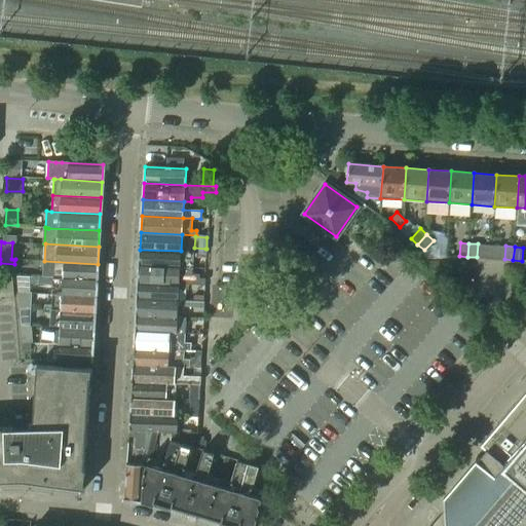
[(140,250),(139,266),(193,268),(194,257),(205,258),(205,253),(181,251),(140,250)]
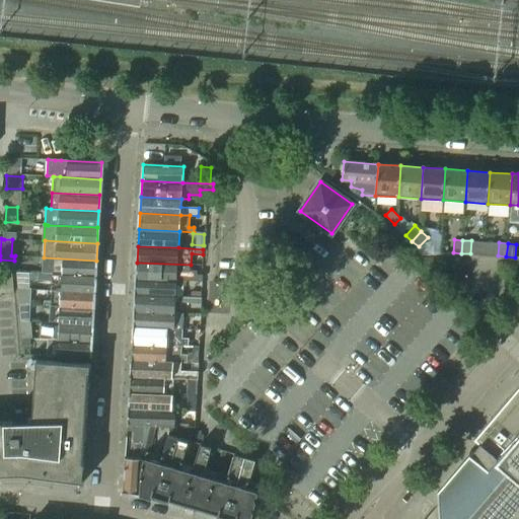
[(44,257),(43,273),(95,276),(96,261),(44,257)]
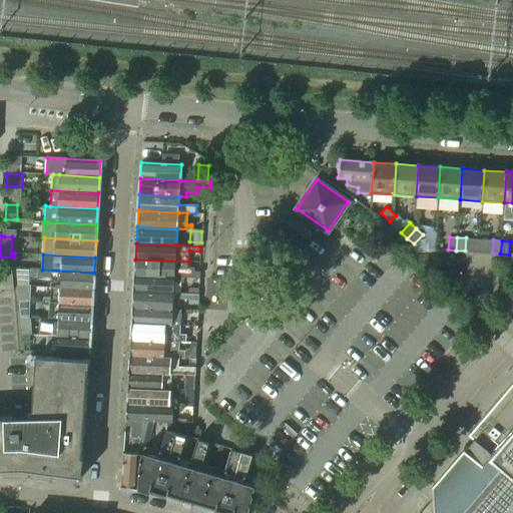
[(135,260),(134,276),(184,278),(198,278),(199,272),(187,272),(188,262),(135,260)]
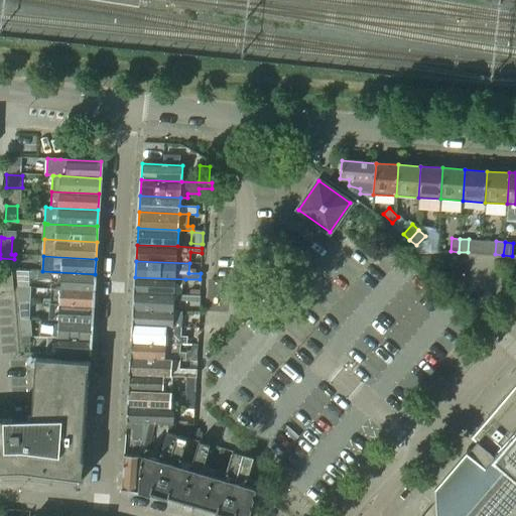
[(30,278),(30,271),(17,270),(18,286),(31,287),(30,278)]
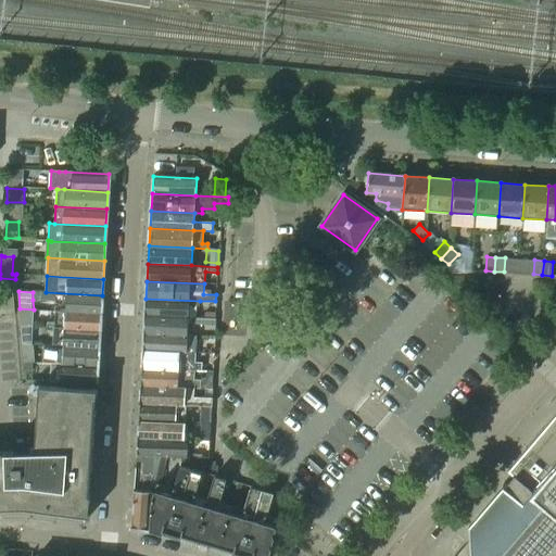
[(0,293),(0,315),(14,315),(13,292),(0,293)]
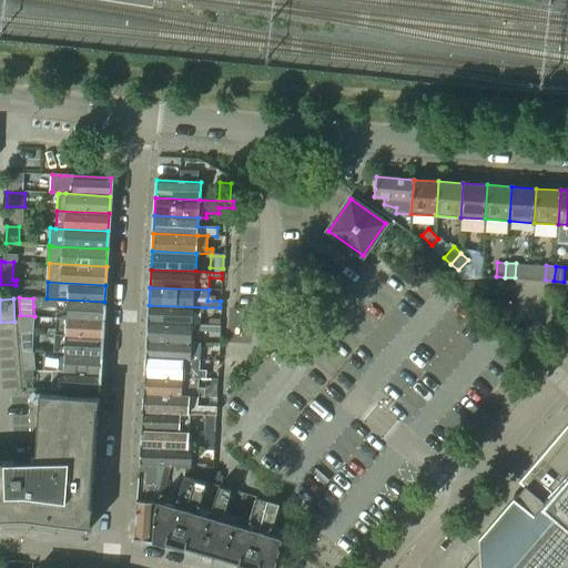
[(33,298),(33,306),(40,307),(57,307),(57,317),(103,321),(104,302),(47,298),(41,298),(33,298)]
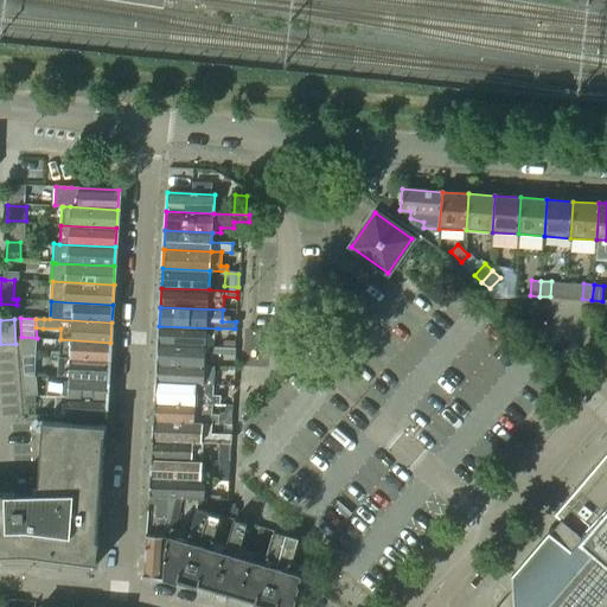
[(159,326),(158,345),(213,347),(215,333),(218,333),(218,328),(159,326)]
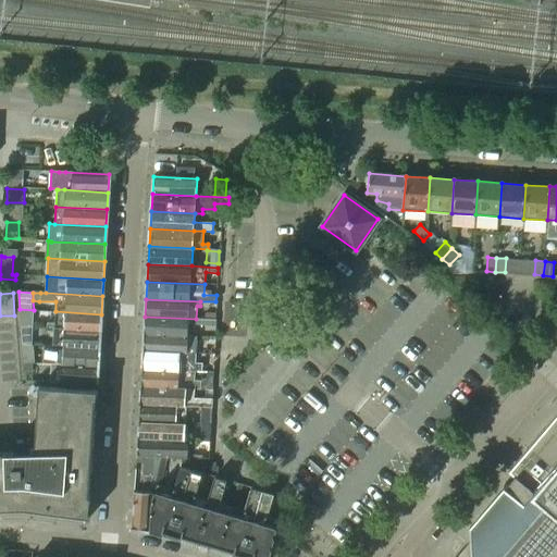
[(34,326),(36,310),(34,310),(20,309),(22,326),(34,326)]
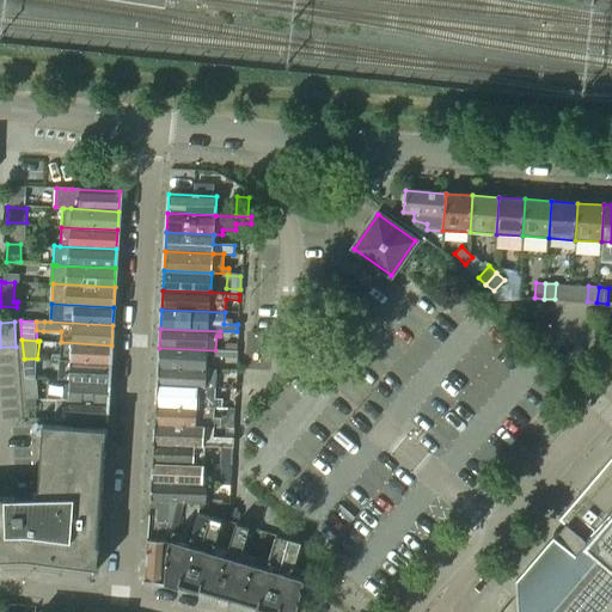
[(50,355),(50,360),(60,361),(110,363),(111,346),(61,342),(60,355),(50,355)]
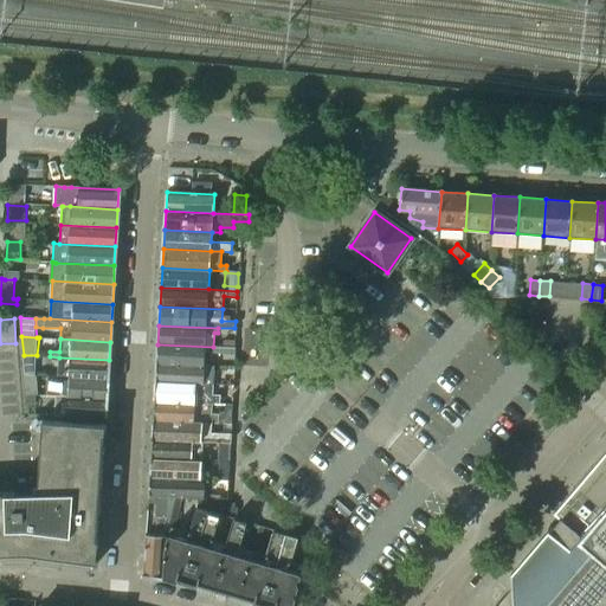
[(158,345),(156,363),(204,365),(205,353),(234,354),(234,347),(213,347),(158,345)]
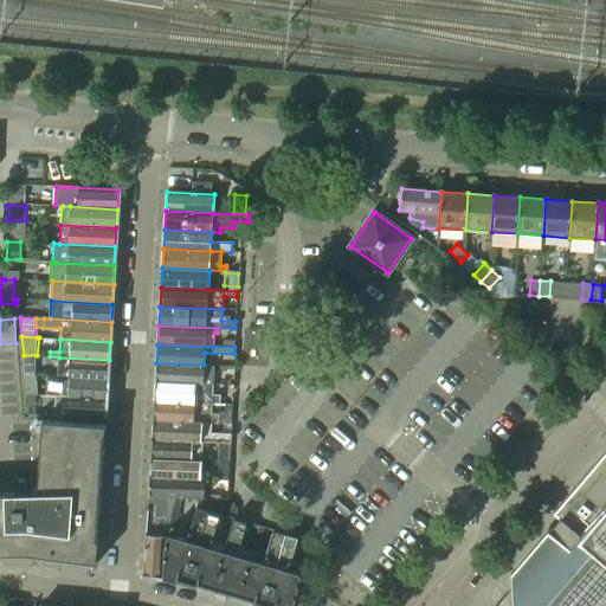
[(37,355),(24,355),(25,375),(36,375),(37,355)]
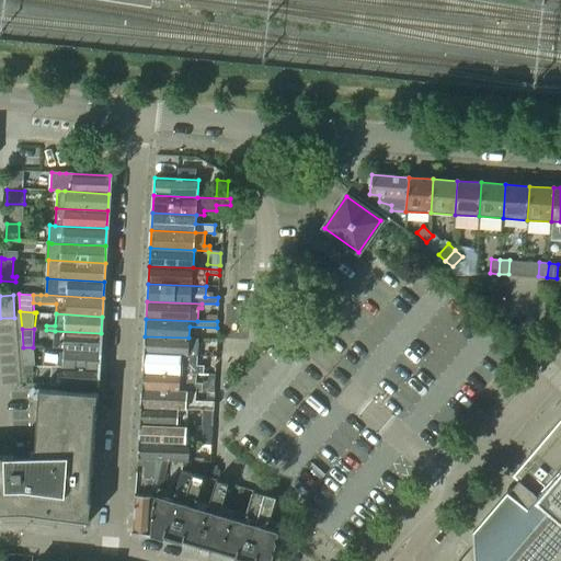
[(55,331),(54,348),(100,351),(101,333),(55,331)]
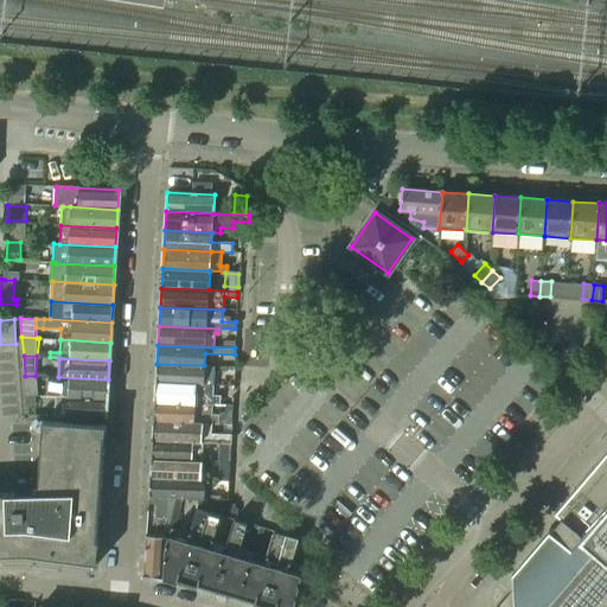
[(157,364),(155,383),(212,385),(213,366),(204,365),(157,364)]
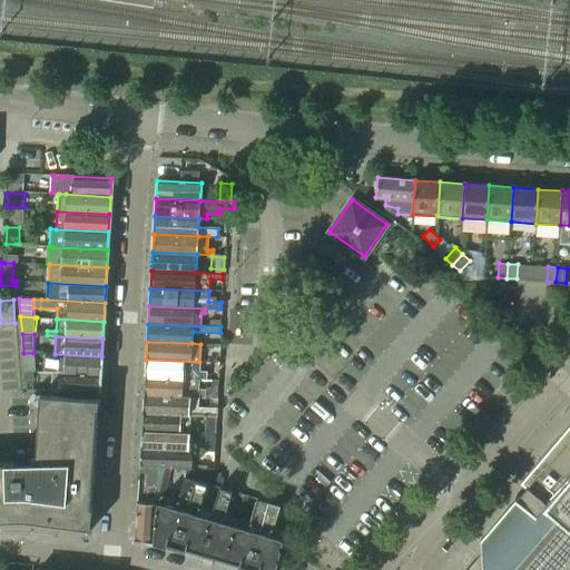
[(37,372),(36,353),(33,353),(23,353),(25,372),(37,372)]
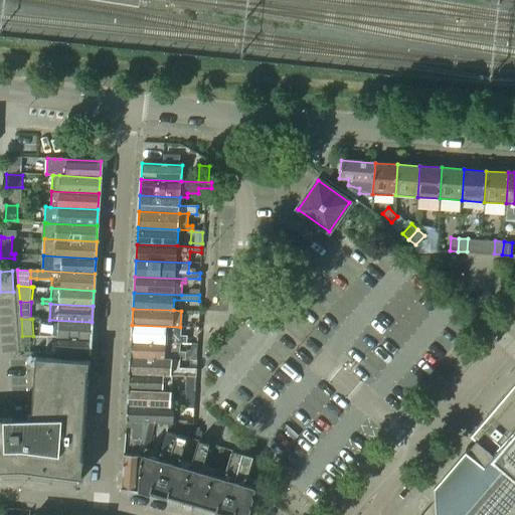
[(41,319),(40,335),(48,336),(91,338),(92,322),(49,320),(41,319)]
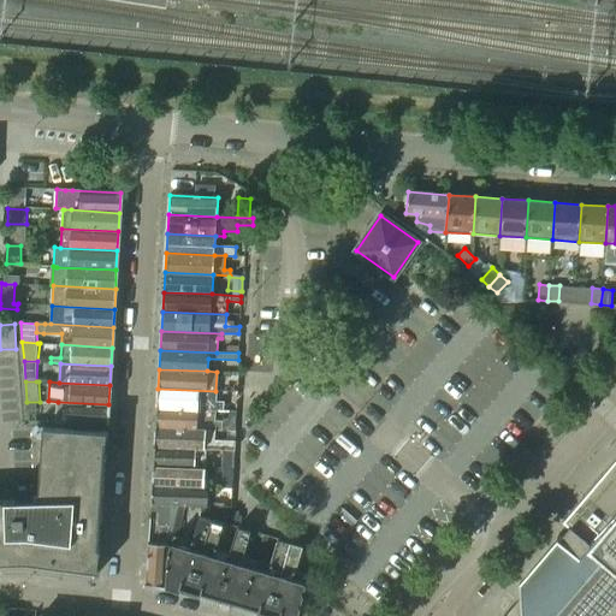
[(158,389),(157,408),(215,410),(224,410),(224,401),(215,401),(215,391),(158,389)]
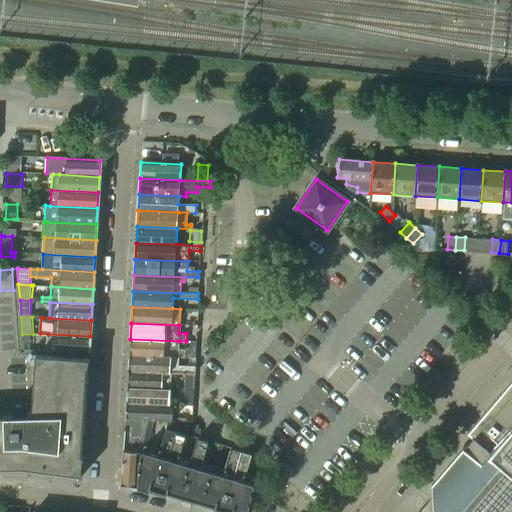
[(48,334),(47,350),(56,350),(56,351),(89,353),(90,336),(48,334)]
